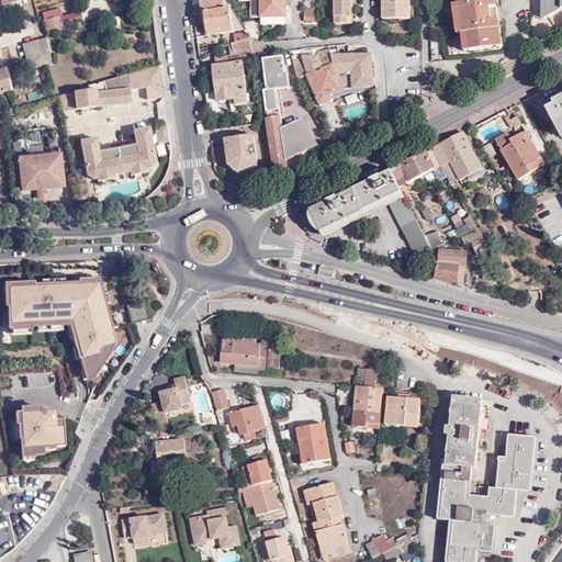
[(0,0),(0,10),(2,10),(1,6),(21,1),(20,0),(0,0)]
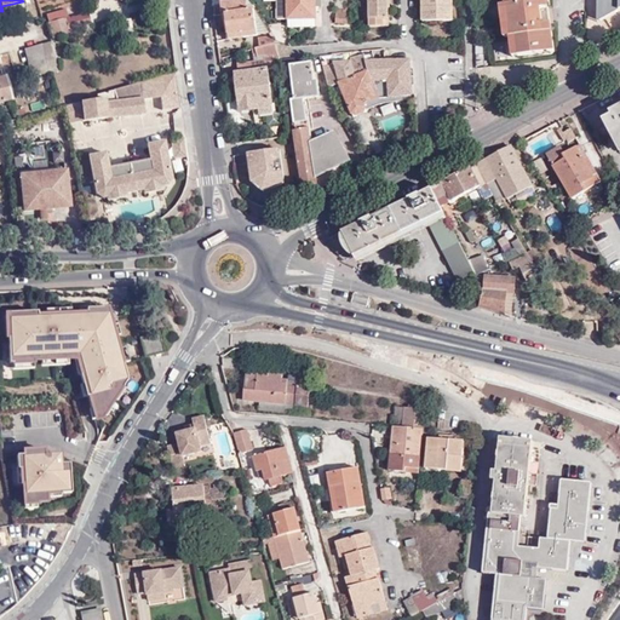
[(248,0),(241,0),(234,1),(222,4),(225,39),(257,35),(253,7),(248,0)]
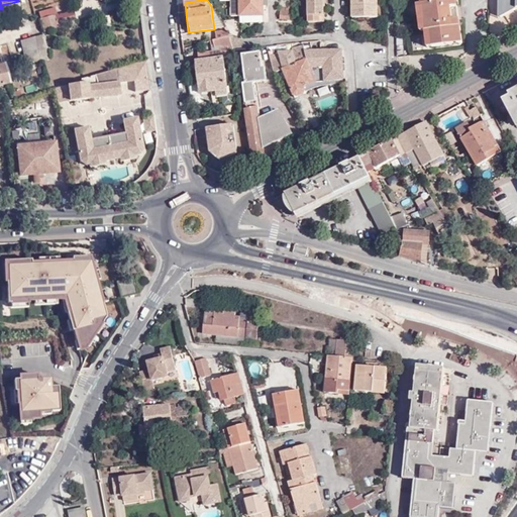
[(229,0),(230,15),(240,15),(240,14),(239,0),(229,0)]
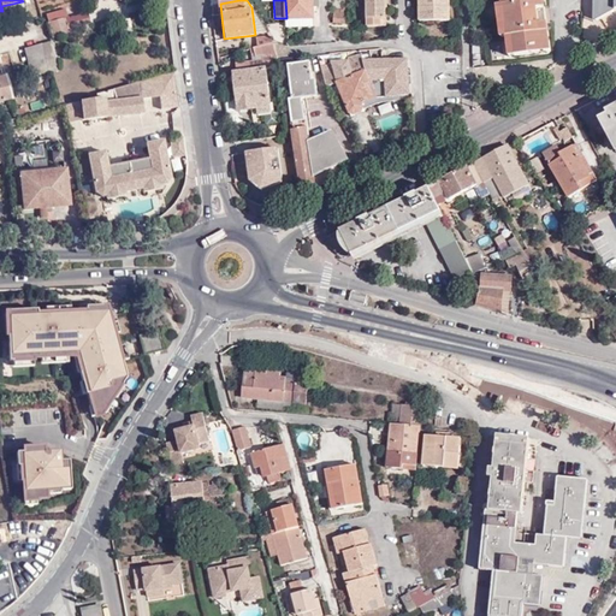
[(286,18),(313,18),(314,7),(319,7),(318,0),(285,0),(286,17),(286,18)]
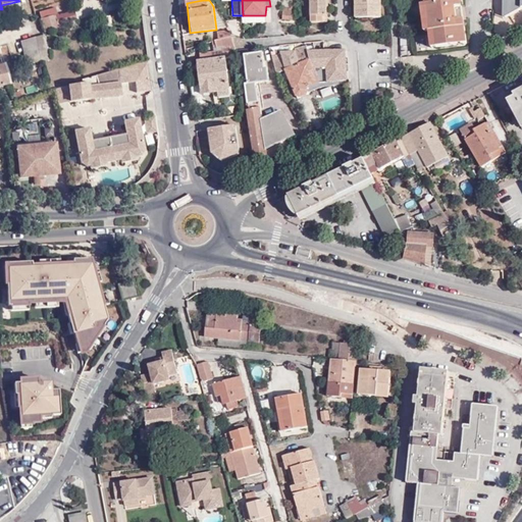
[(325,0),(311,0),(312,21),(326,21),(325,0)]
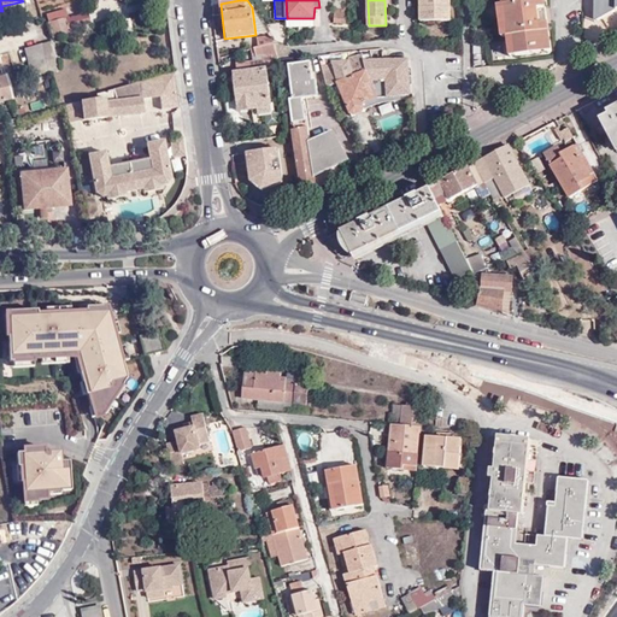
[(450,21),(450,0),(419,0),(421,22),(450,21)]
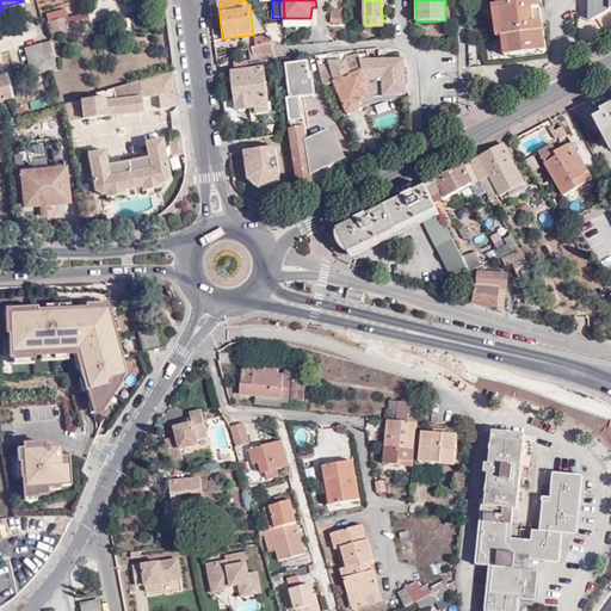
[(538,0),(498,0),(499,6),(503,36),(508,36),(511,56),(547,51),(543,30),(538,31),(538,24),(539,24),(537,8),(536,8),(535,1),(539,1),(538,0)]
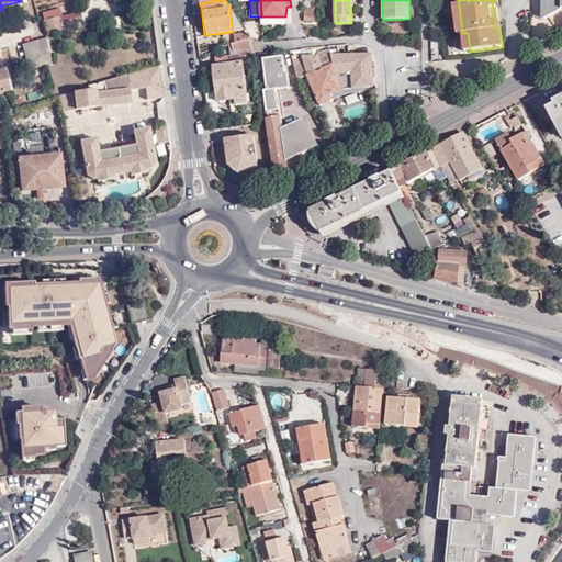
[(233,32),(245,31),(229,7),(233,32)]
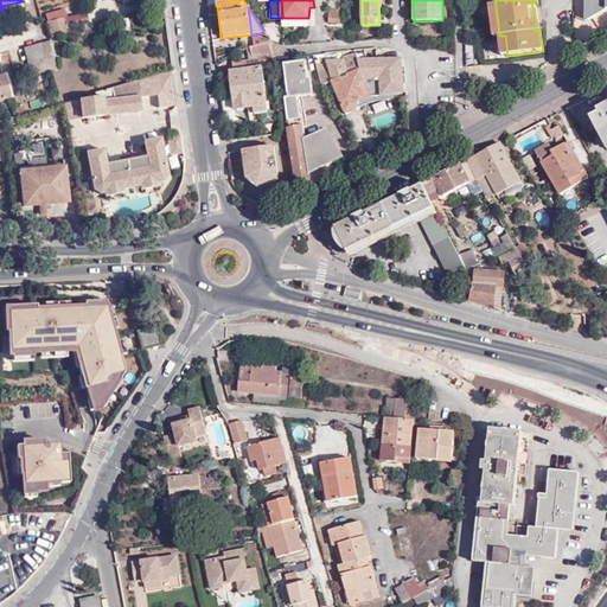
[(339,23),(339,10),(330,10),(330,23),(339,23)]
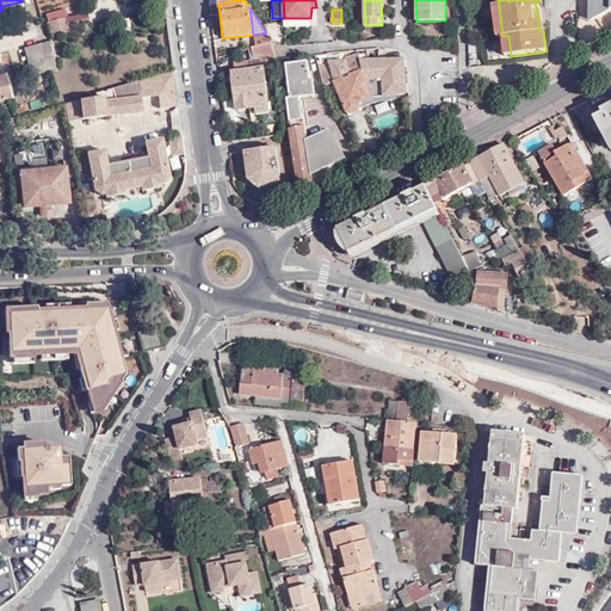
[(48,23),(53,37),(68,34),(65,18),(48,23)]
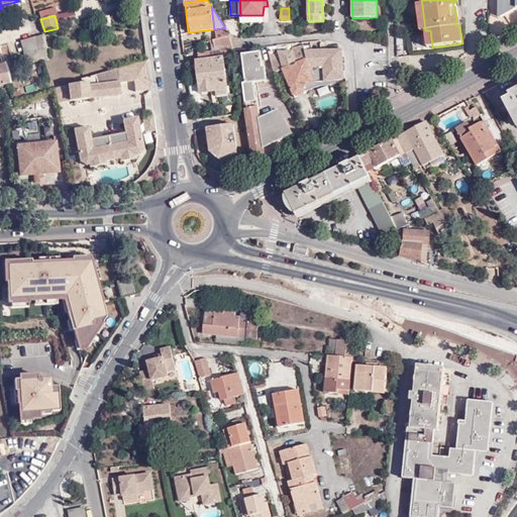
[(219,31),(220,37),(229,35),(226,29),(219,31)]
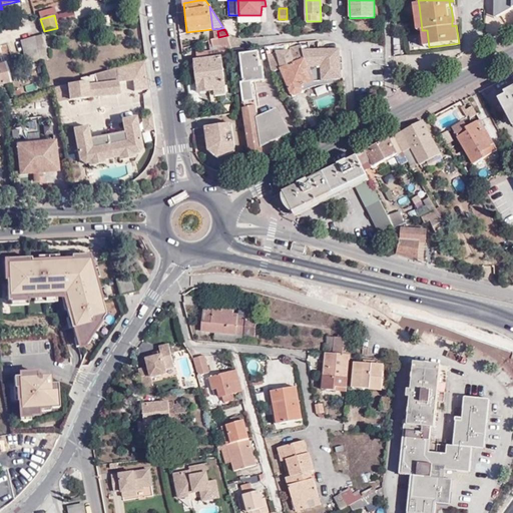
[(34,36),(40,60),(49,58),(43,34),(34,36)]
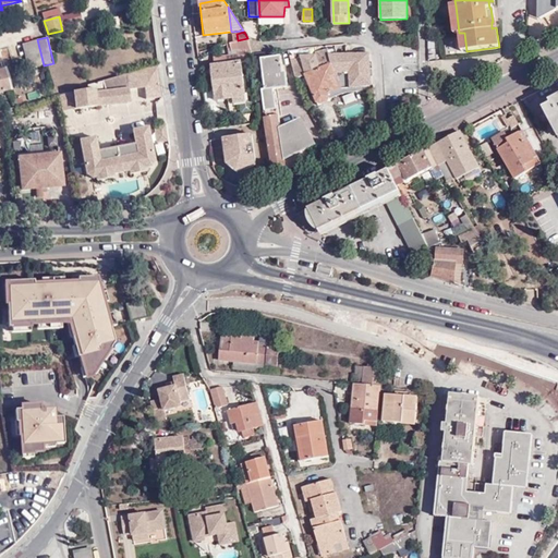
[(250,48),(250,46),(250,37),(247,38),(238,40),(234,41),(230,44),(230,49),(228,50),(228,56),(213,58),(214,67),(210,67),(213,82),(207,83),(208,88),(213,88),(214,99),(214,102),(232,100),(233,105),(245,104),(241,62),(247,61),(246,56),(251,55),(250,48)]
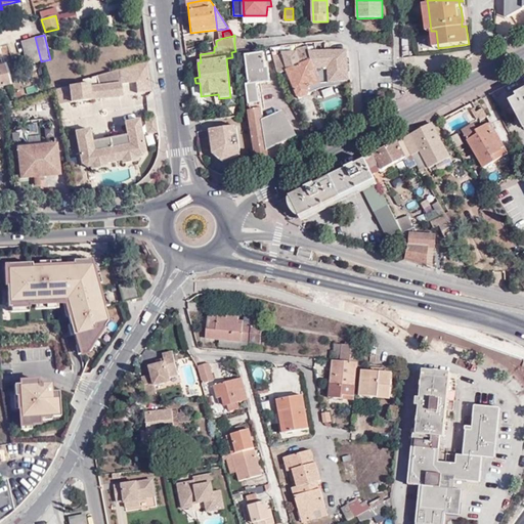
[(41,61),(35,37),(20,41),(26,64),(41,61)]
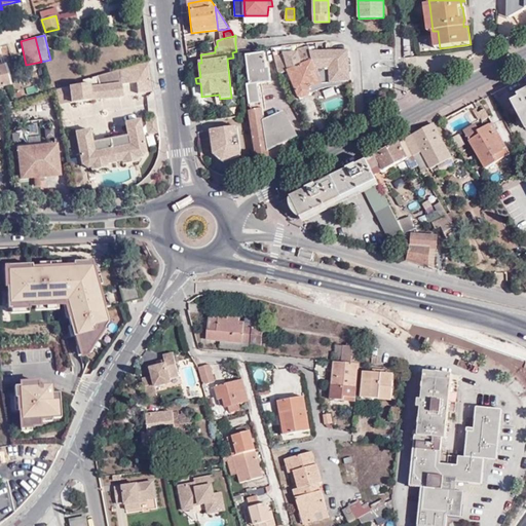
[(316,46),(297,50),(299,60),(318,54),(316,46)]
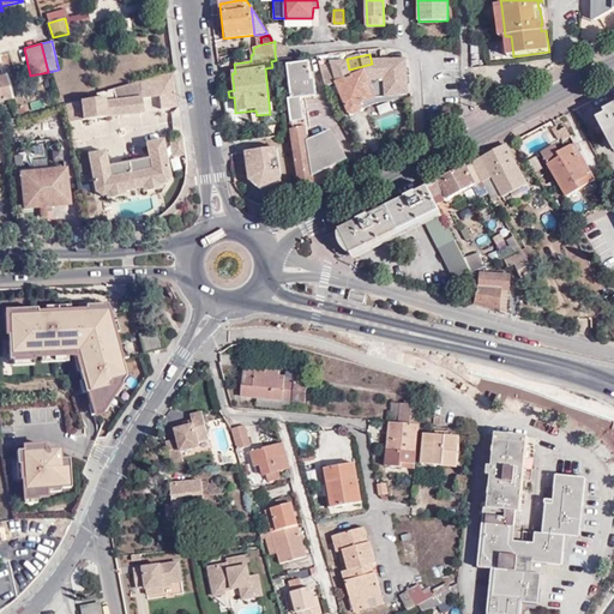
[(288,65),(292,98),(301,97),(315,95),(313,79),(311,79),(308,64),(288,65)]
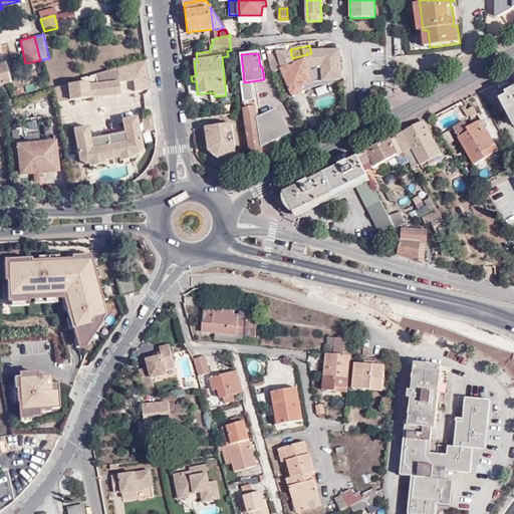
[(135,91),(150,90),(146,60),(116,68),(117,83),(133,81),(135,91)]
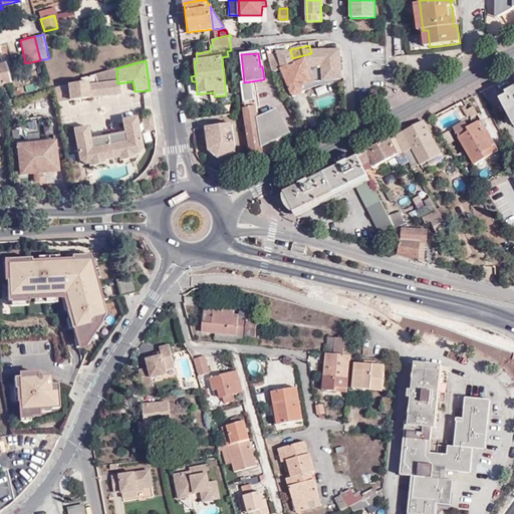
[(302,93),(302,92),(302,87),(314,82),(312,78),(305,60),(282,69),(293,96),(302,93)]
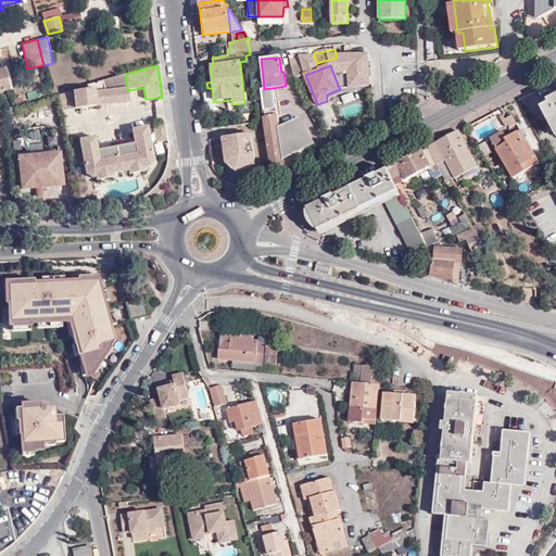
[(0,91),(11,89),(5,70),(0,71),(0,91)]
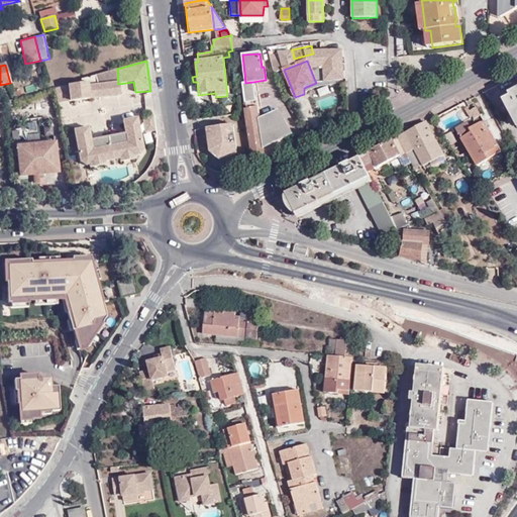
[(118,84),(117,69),(90,77),(91,84),(67,87),(69,102),(120,96),(118,84)]
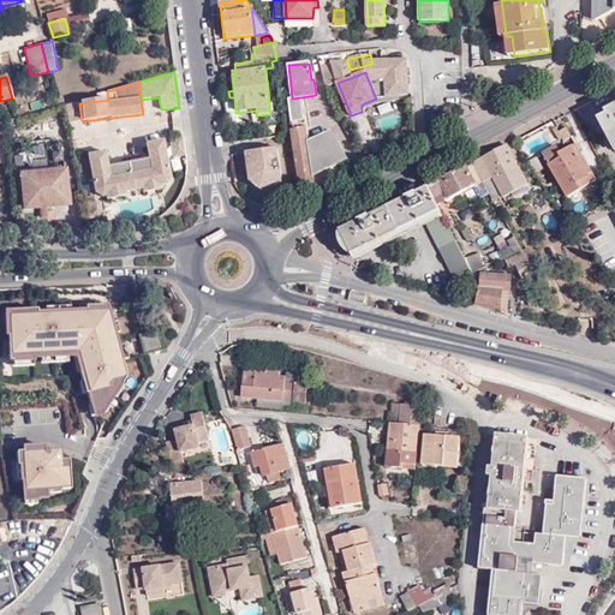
[(362,105),(362,111),(386,100),(382,90),(374,94),(376,99),(362,105)]
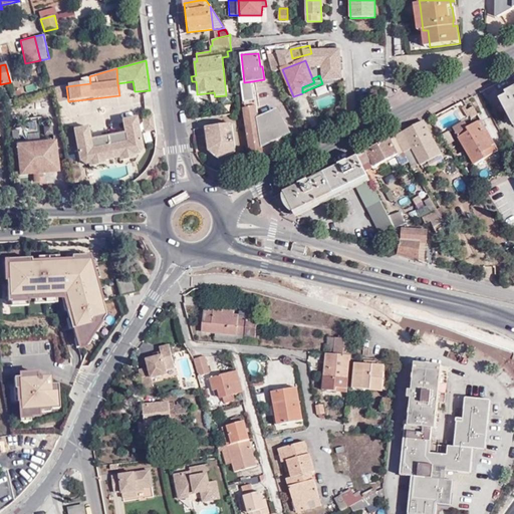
[(277,108),(284,104),(272,76),(264,79),(277,108)]
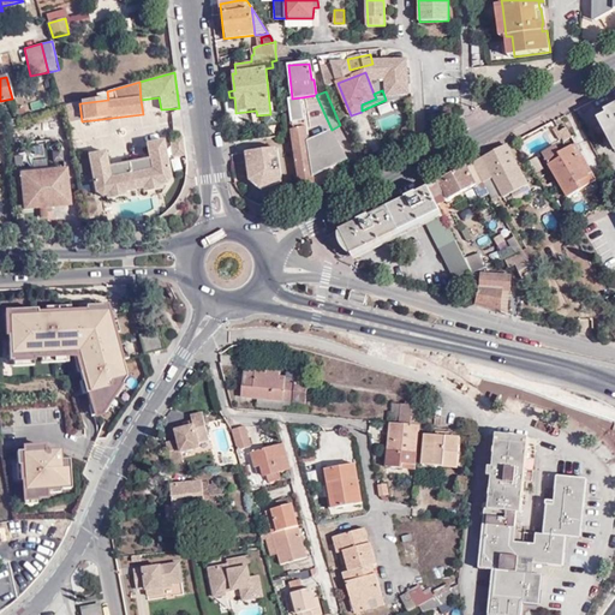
[(332,168),(335,177),(339,174),(335,165),(348,159),(332,130),(308,139),(302,97),(292,99),(288,100),(304,192),(316,187),(315,175),(332,168)]
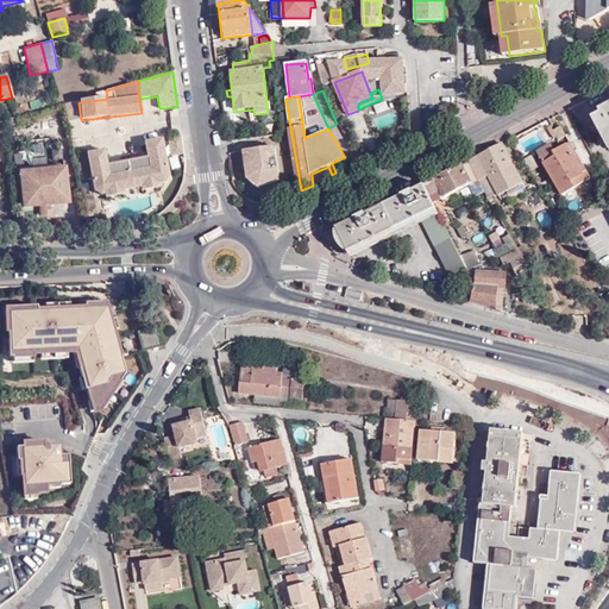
[(79,102),(63,104),(68,121),(81,120),(79,102)]
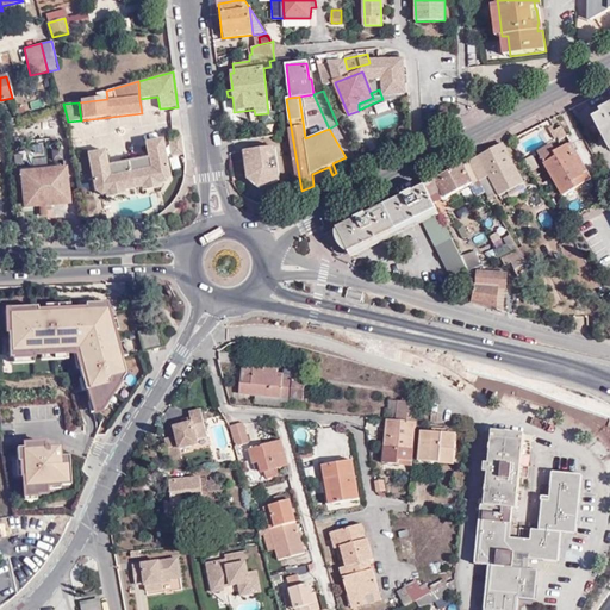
[(609,109),(593,118),(609,148),(609,147),(609,109)]
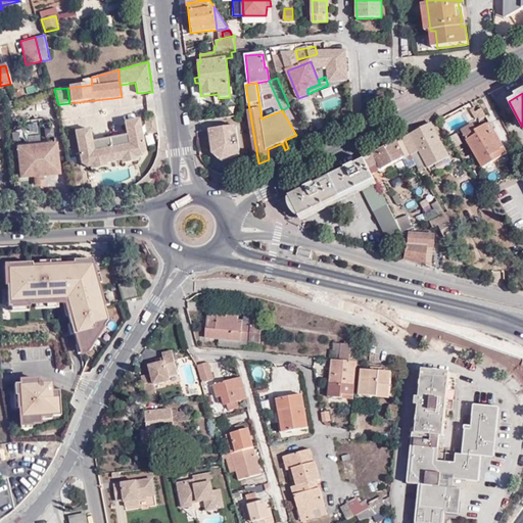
[(480,120),(487,115),(482,107),(475,111),(473,107),(471,109),(477,117),(479,116),(480,120)]
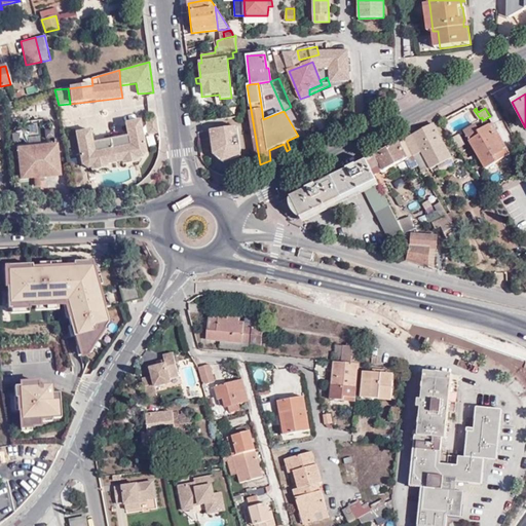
[(504,151),(506,149),(489,118),(486,120),(504,151)]
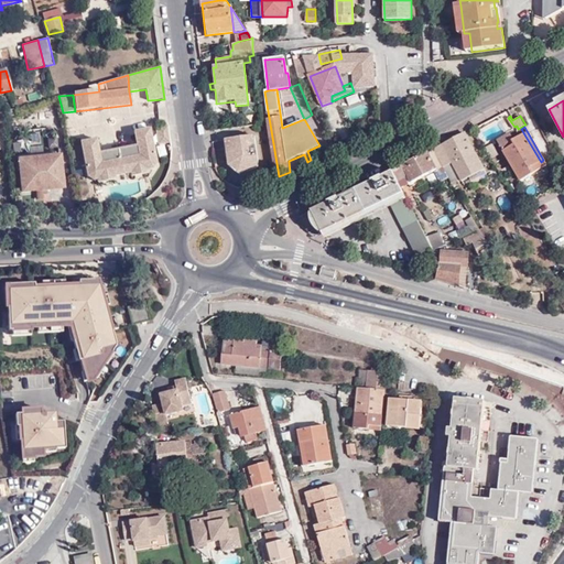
[(125,174),(132,173),(131,170),(148,166),(149,170),(153,169),(158,163),(151,129),(134,131),(138,145),(119,149),(125,174)]
